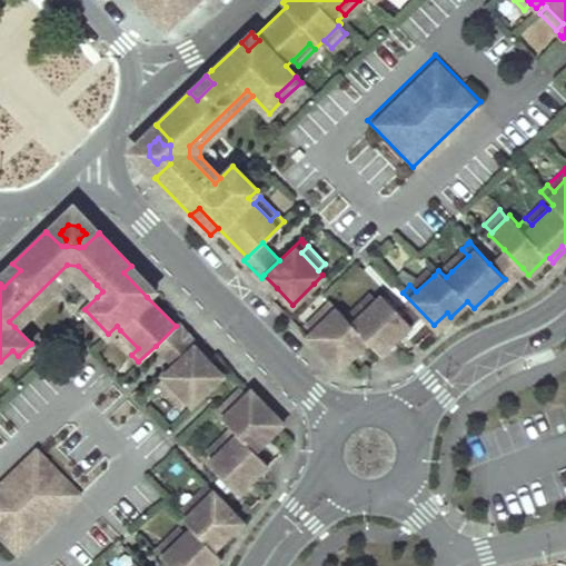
[(462,249),(445,265),(452,271),(468,256),(462,249)]
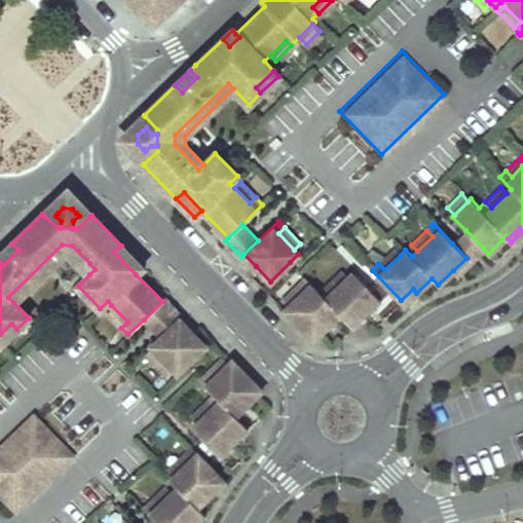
[(467,258),(453,270),(456,273),(483,248),(465,230),(452,244),(467,258)]
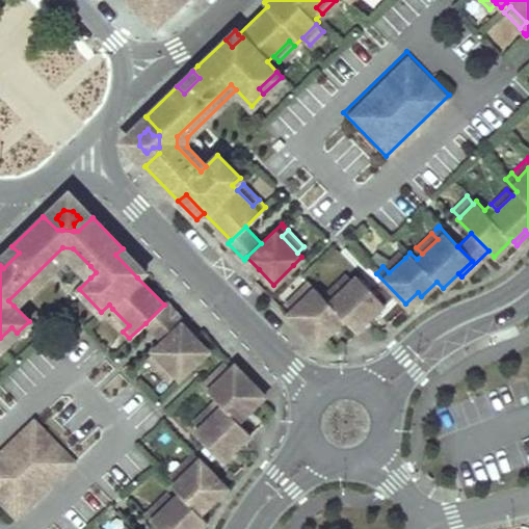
[(11,246),(0,257),(0,265),(3,268),(19,253),(11,246)]
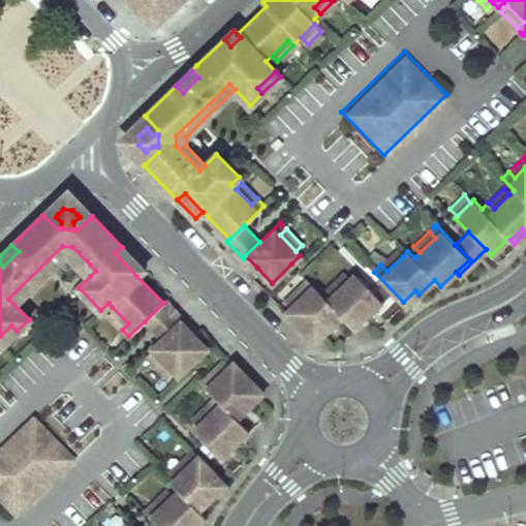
[(8,299),(13,304),(62,256),(71,256),(90,276),(95,271),(90,265),(72,247),(62,246),(8,299)]
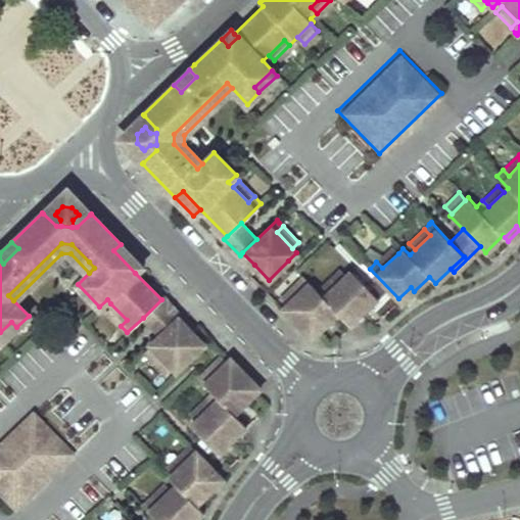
[(121,244),(113,250),(135,273),(142,266),(121,244)]
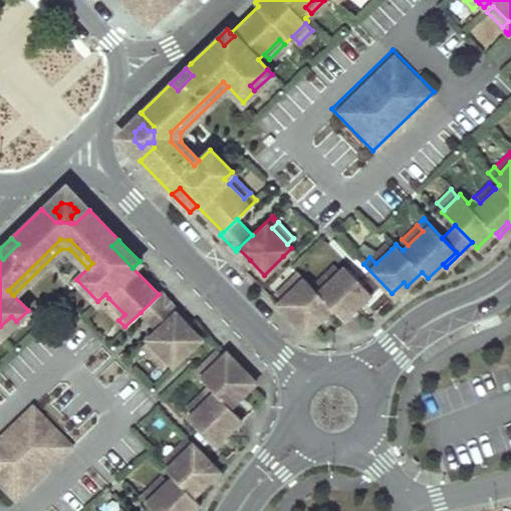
[(386,243),(369,257),(375,263),(392,249),(386,243)]
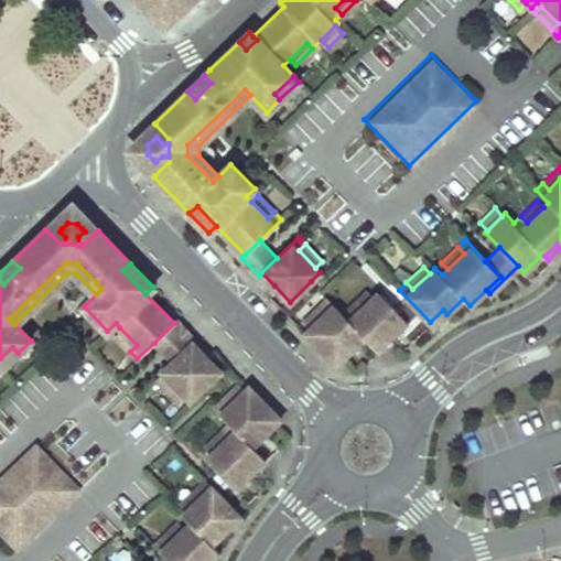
[(365,290),(347,306),(355,313),(371,297),(365,290)]
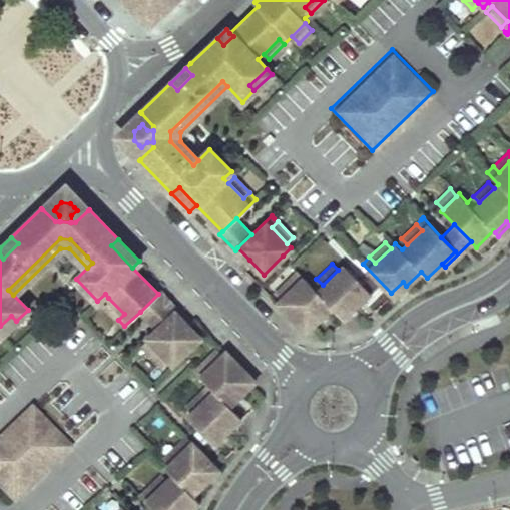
[(287,302),(282,307),(307,333),(309,330),(320,320),(324,324),(336,312),(342,319),(355,306),(370,292),(344,265),(338,270),(323,285),(316,279),(311,285),(302,276),(295,282),(301,288),(287,302)]
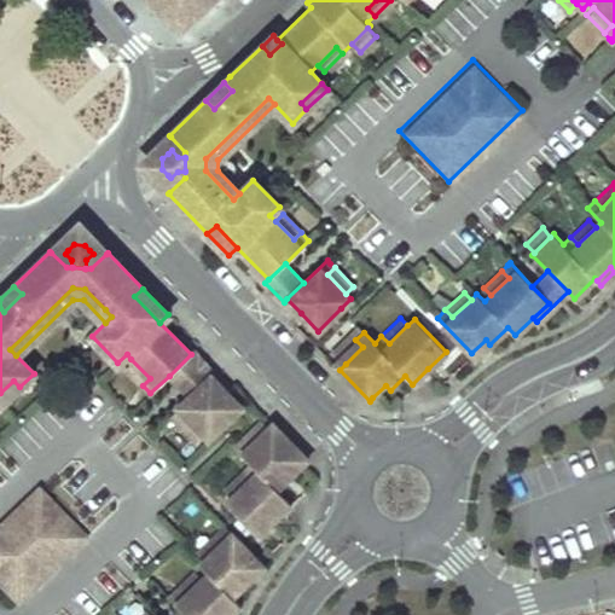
[(355,340),(338,357),(346,364),(363,347),(355,340)]
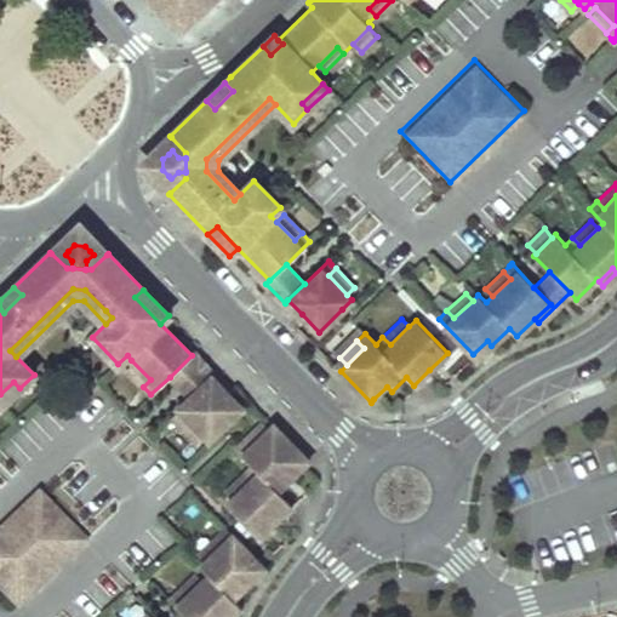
[(487,341),(473,354),(478,359),(491,346),(487,341)]
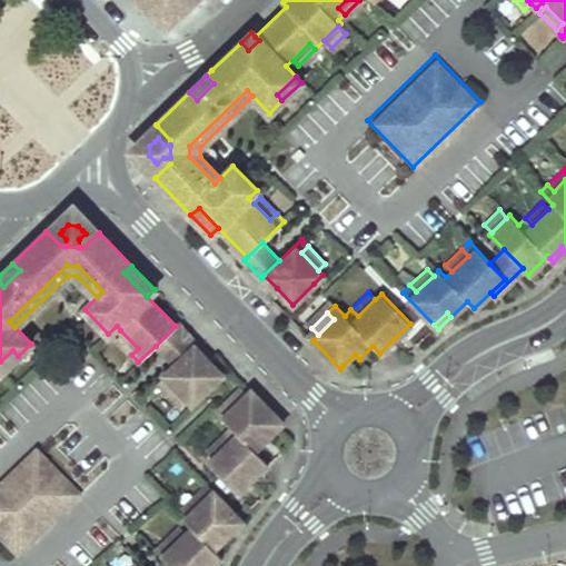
[(176,326),(156,346),(172,363),(192,344),(197,339),(180,321),(176,326)]
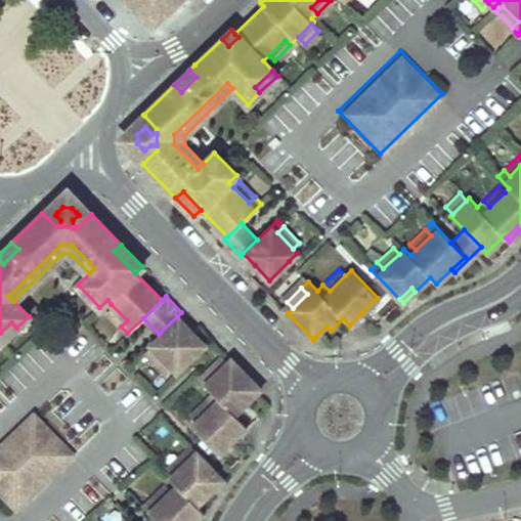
[(127,320),(111,304),(104,310),(121,327),(127,320)]
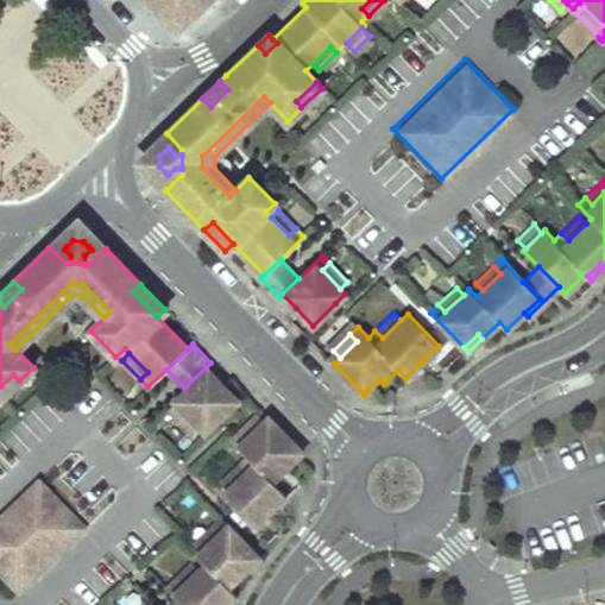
[(200,426),(203,430),(213,421),(237,399),(219,380),(206,367),(184,388),(165,405),(174,414),(181,407),(200,426)]
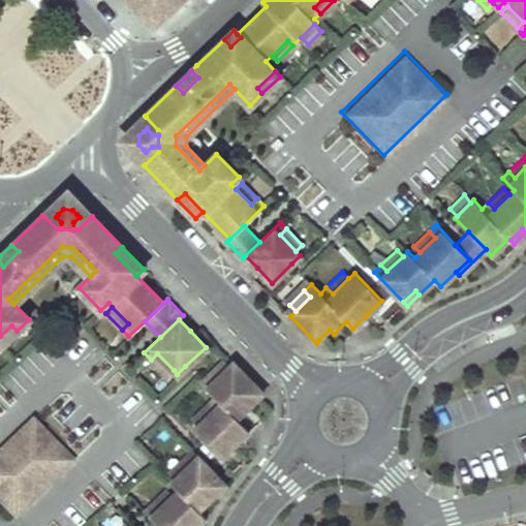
[(17,331),(11,326),(0,336),(0,347),(17,331)]
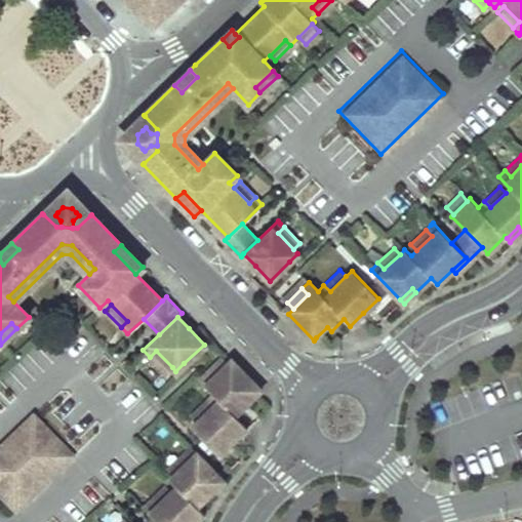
[(327,327),(316,337),(320,342),(331,331),(327,327)]
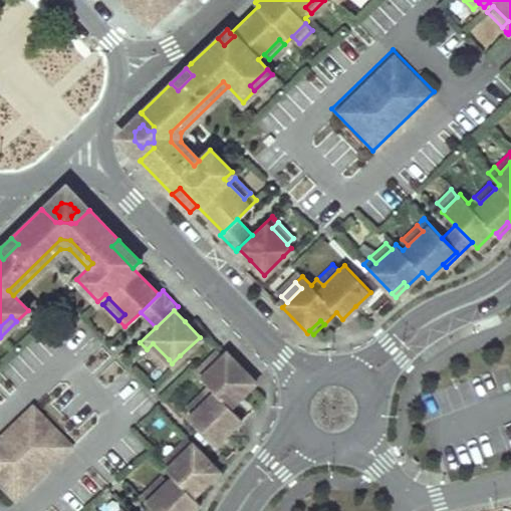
[(153,343),(147,349),(163,365),(169,359),(153,343)]
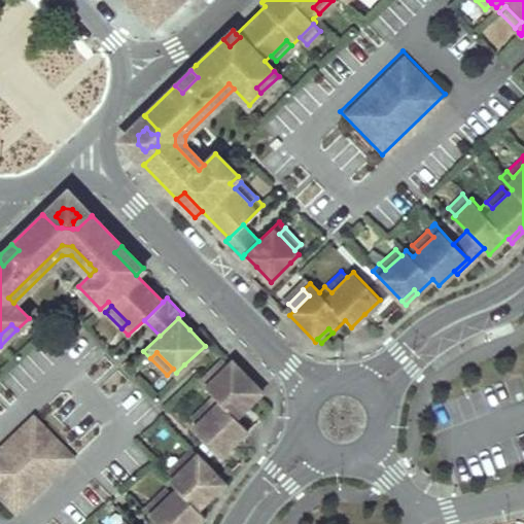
[(226,363),(211,378),(217,384),(233,370),(226,363)]
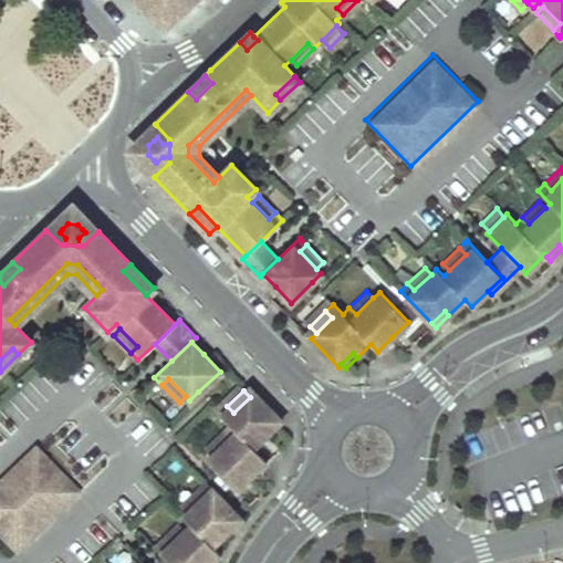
[(252,473),(256,469),(266,459),(259,452),(272,439),(268,435),(281,423),(282,420),(254,393),(250,397),(233,413),(227,406),(219,414),(229,424),(222,429),(229,437),(211,454),(206,459),(235,489),(252,473)]
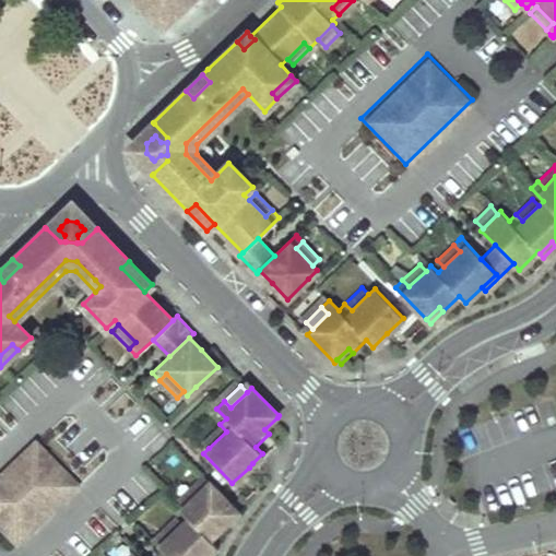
[(264,429),(269,434),(282,422),(278,417),(264,429)]
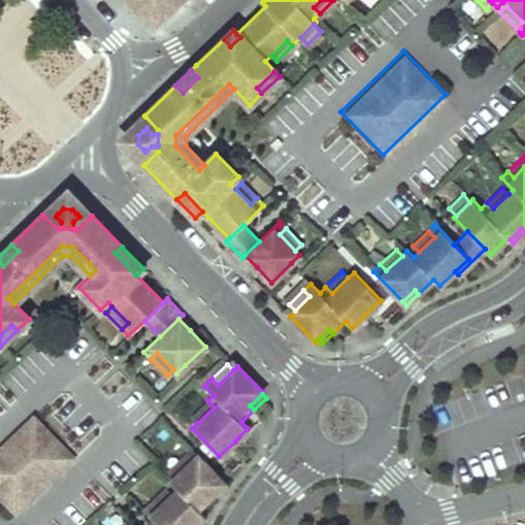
[(207,400),(191,417),(197,423),(214,407),(207,400)]
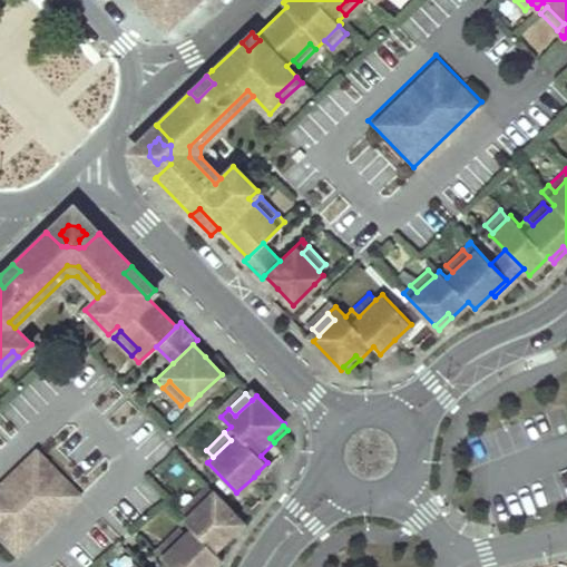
[(58,507),(16,549),(19,553),(61,512),(81,492),(37,447),(0,480),(0,518),(36,484),(58,507)]
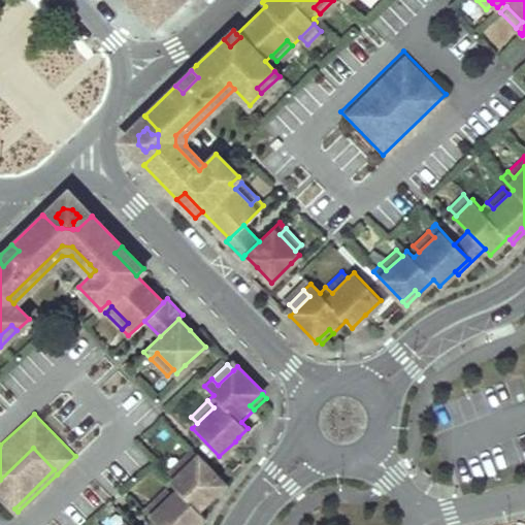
[(0,493),(14,509),(54,469),(33,448),(0,480),(0,493)]
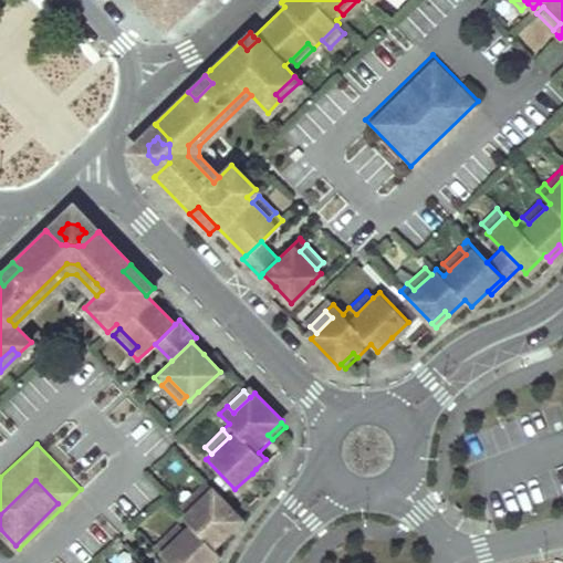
[(223,525),(236,513),(205,481),(197,488),(204,494),(181,517),(189,524),(190,523),(211,545),(228,530),(223,525)]
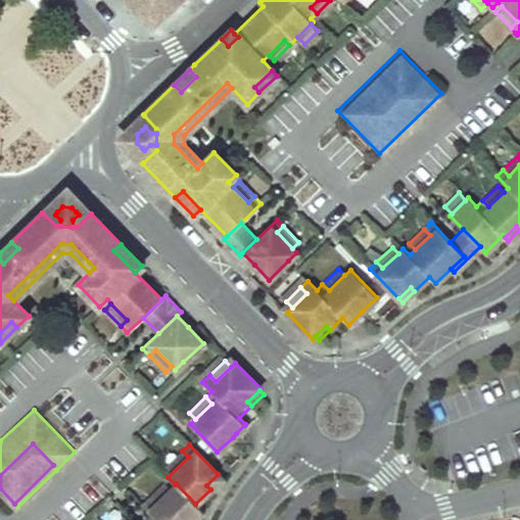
[(206,485),(210,489),(222,478),(218,474),(206,485)]
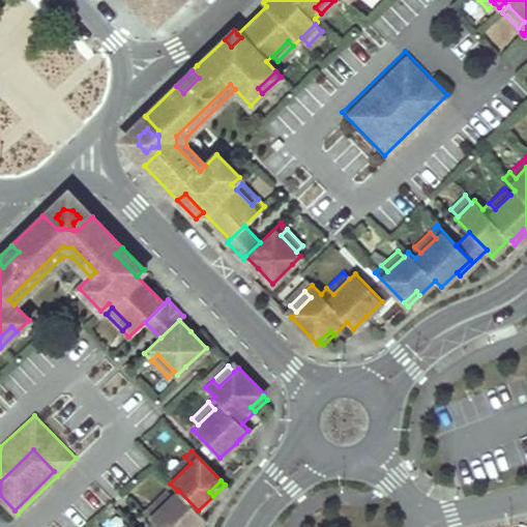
[(196,526),(205,518),(198,510),(178,490),(177,491),(172,496),(156,511),(150,505),(143,511),(157,526),(196,526)]
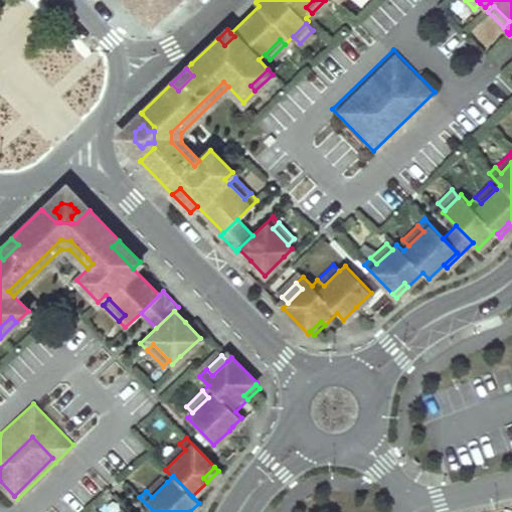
[(146,491),(152,497),(167,482),(161,476),(146,491)]
